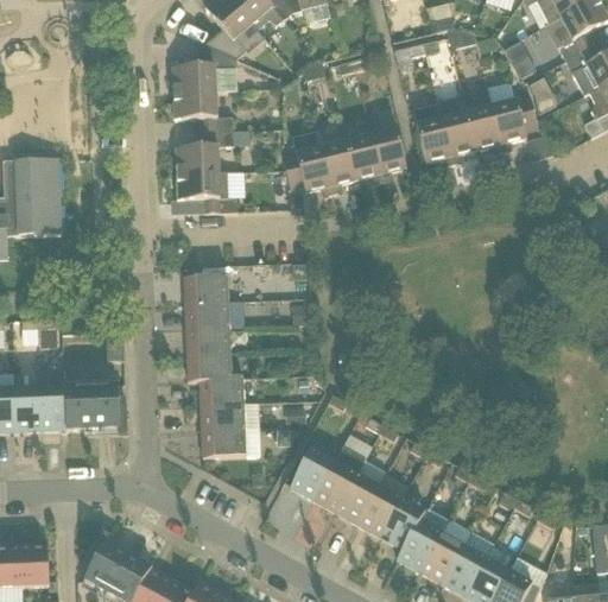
[(235,38),(253,23),(233,0),(215,0),(206,8),(222,29),(204,44),(236,58),(246,51),(235,38)]
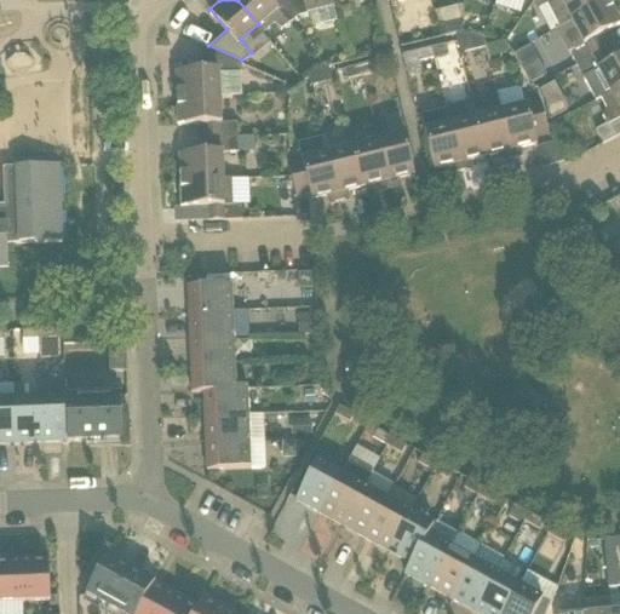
[(282,26),(288,21),(297,13),(298,13),(291,0),(237,0),(258,23),(264,30),(275,22),(282,26)]
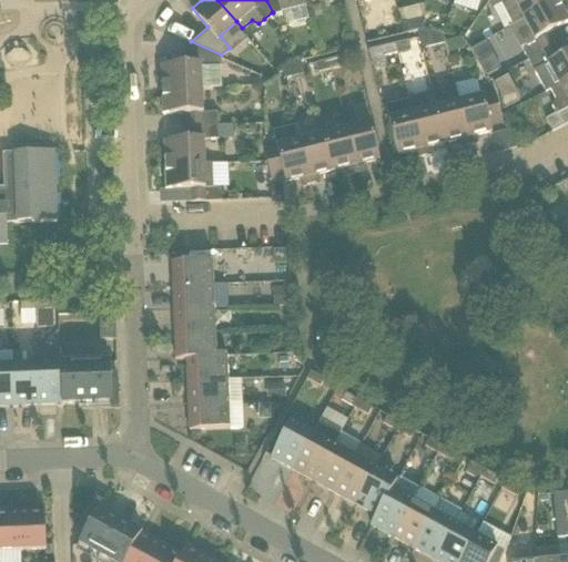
[(266,0),(273,12),(306,4),(305,0),(266,0)]
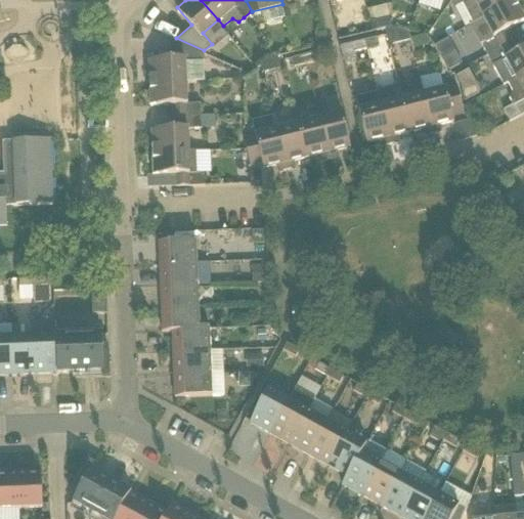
[(456,3),(462,0),(473,20),(483,14),(511,0),(454,0),(456,3)]
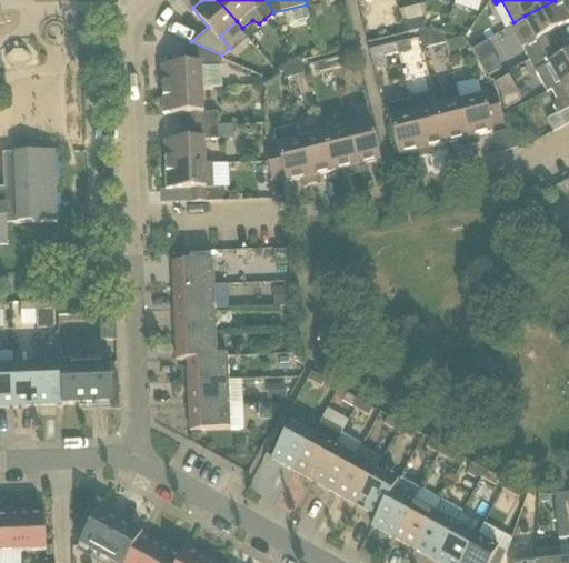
[(549,30),(568,19),(568,16),(560,0),(555,0),(525,16),(536,37),(522,44),(529,57),(556,42),(549,30)]
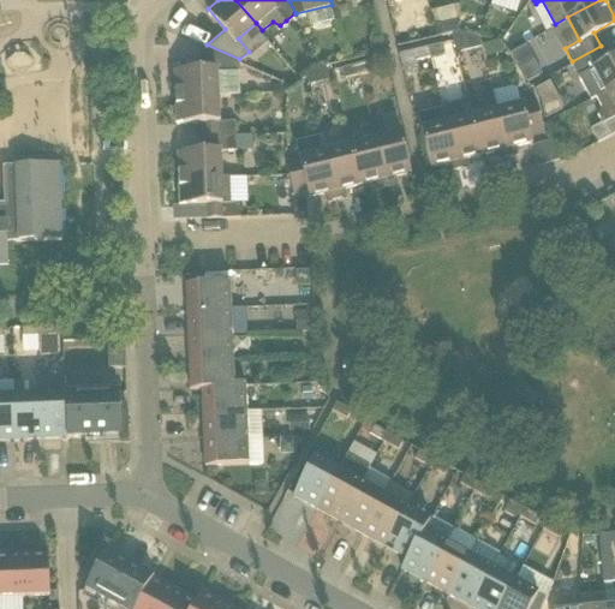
[(435,21),(437,34),(453,30),(459,29),(459,28),(460,16),(435,21)]
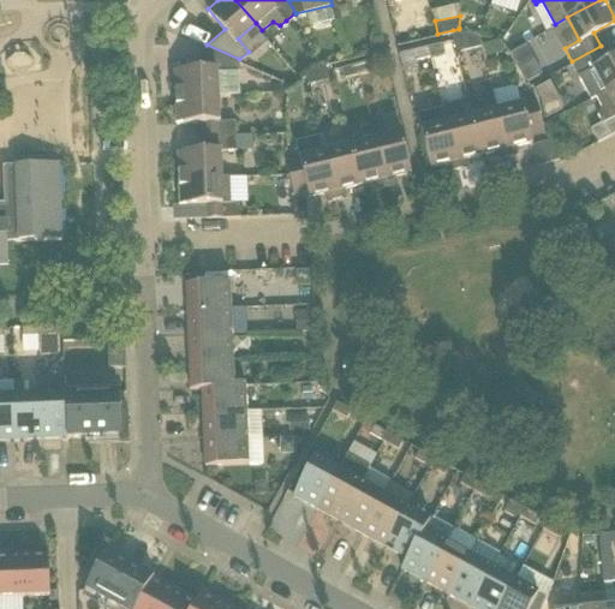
[(479,34),(459,28),(459,29),(453,30),(459,53),(463,53),(461,48),(482,43),(479,34)]
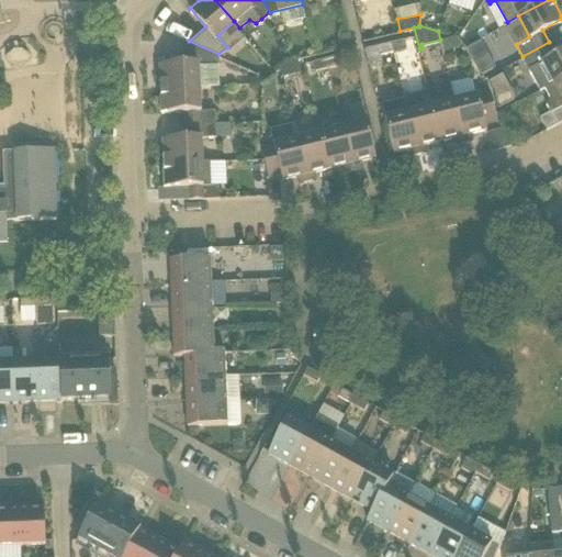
[(404,36),(391,40),(393,49),(393,51),(406,47),(404,36)]
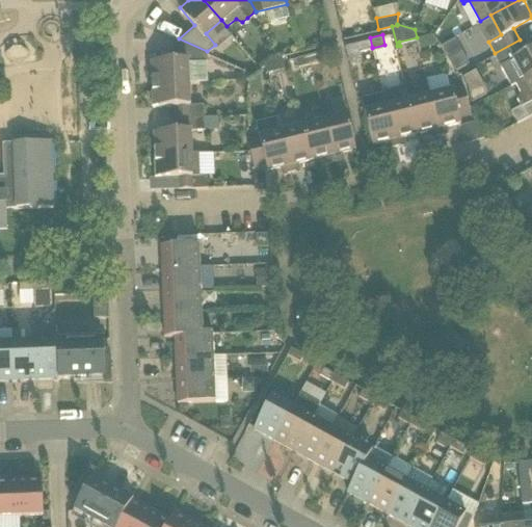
[(345,44),(348,56),(361,54),(358,49),(372,47),(370,37),(345,44)]
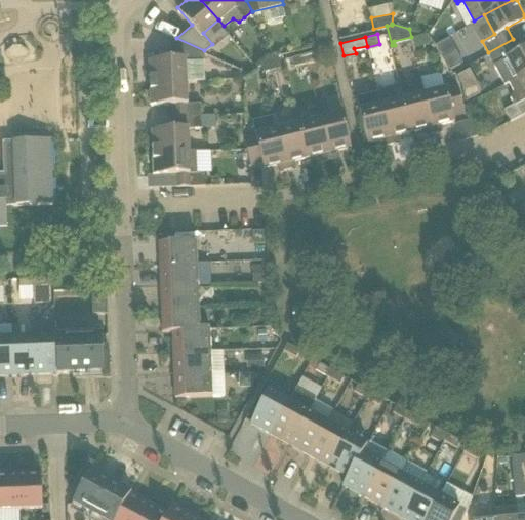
[(185,60),(204,58),(204,51),(204,50),(176,38),(171,43),(171,56),(150,57),(151,81),(186,79),(185,60)]
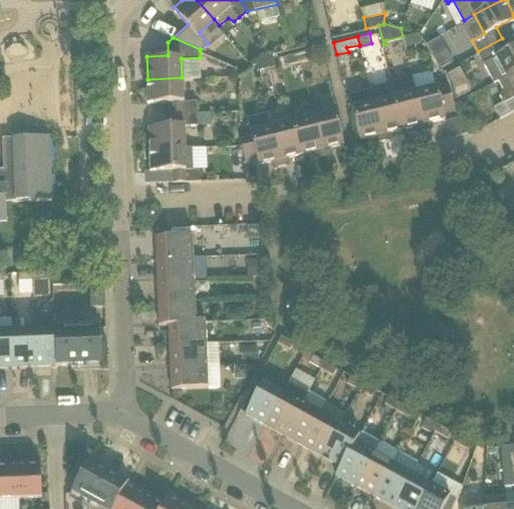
[(513,69),(513,44),(507,48),(502,38),(478,51),(494,80),(499,78),(498,78),(513,69)]
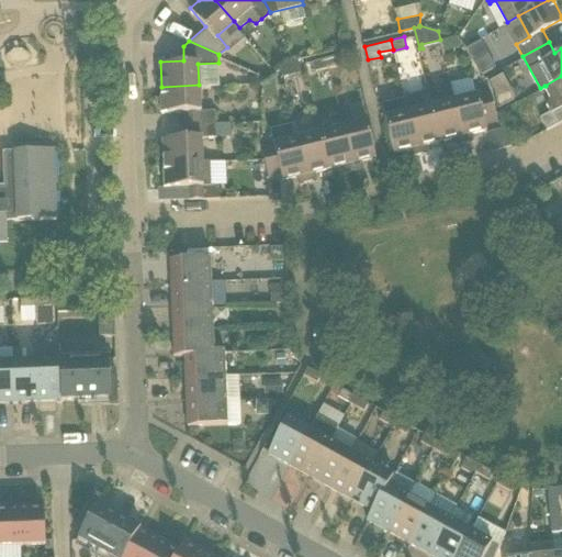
[(325,55),(328,65),(341,62),(339,52),(325,55)]
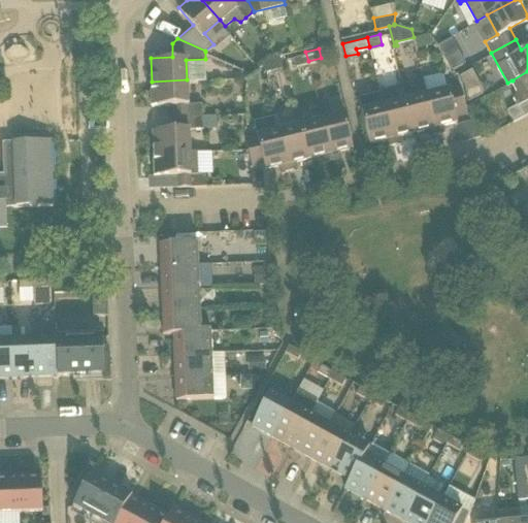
[(465,61),(460,50),(447,57),(453,68),(465,61)]
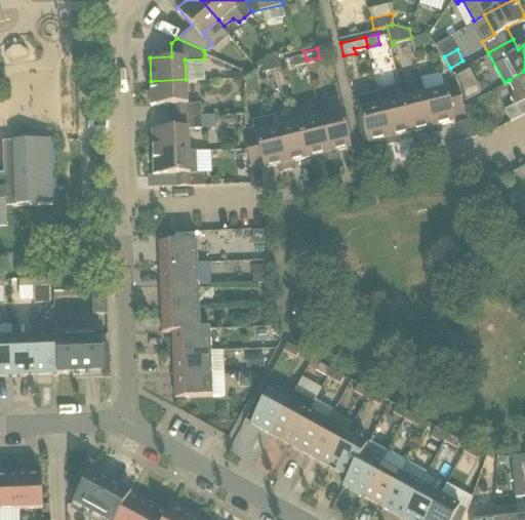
[(294,64),(307,61),(304,51),(292,54),(294,64)]
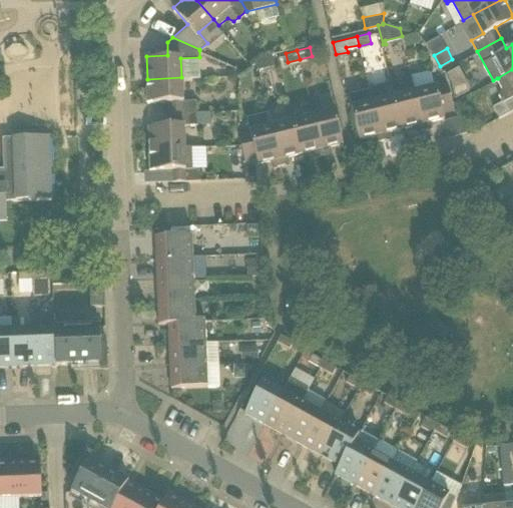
[(275,63),(272,51),(264,52),(255,59),(258,67),(275,63)]
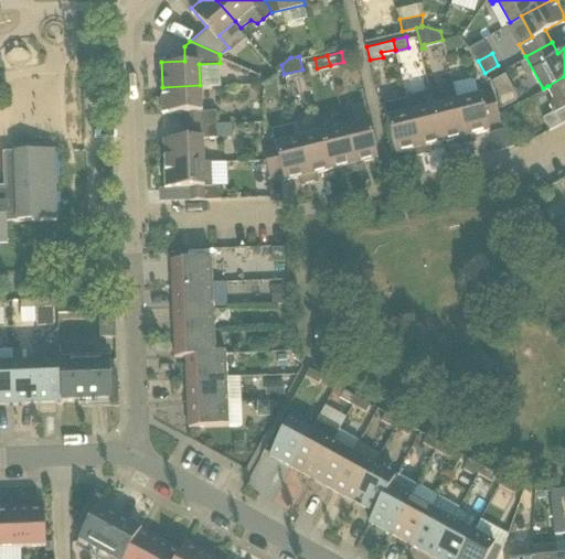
[(550,128),(564,119),(564,76),(547,86),(548,86),(554,97),(550,103),(554,109),(543,115),(550,128)]
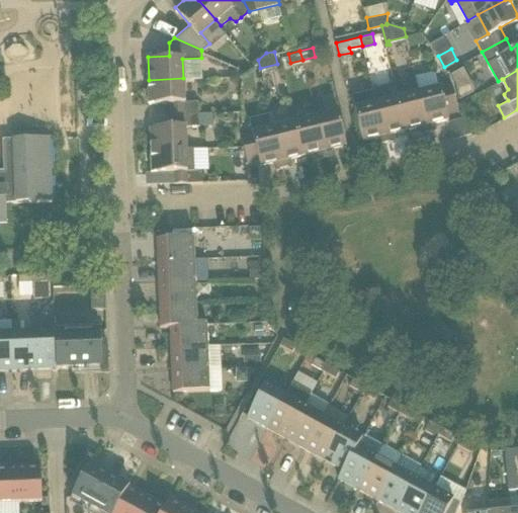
[(405,129),(419,124),(419,129),(423,131),(428,130),(418,91),(414,76),(393,81),(397,96),(405,129)]
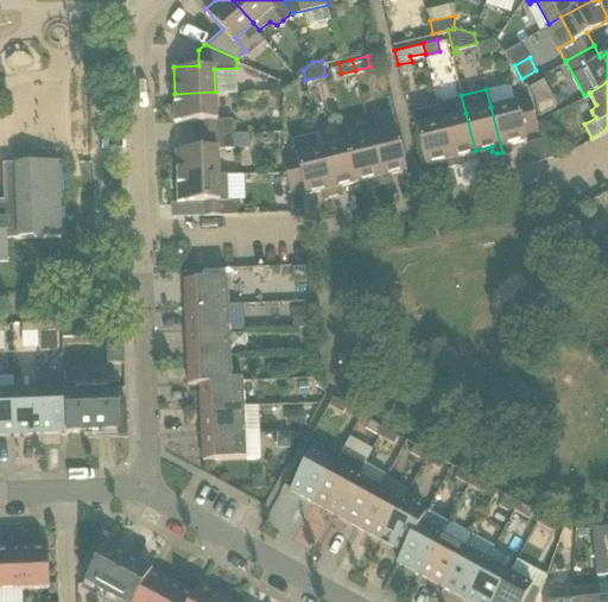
[(175,94),(176,120),(200,119),(201,133),(233,131),(233,116),(216,118),(215,92),(175,94)]
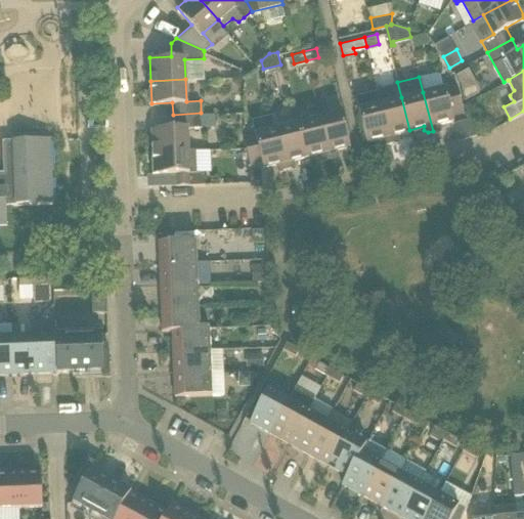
[(452,114),(464,111),(457,84),(423,92),(433,131),(438,130),(441,126),(440,123),(453,119),(452,114)]
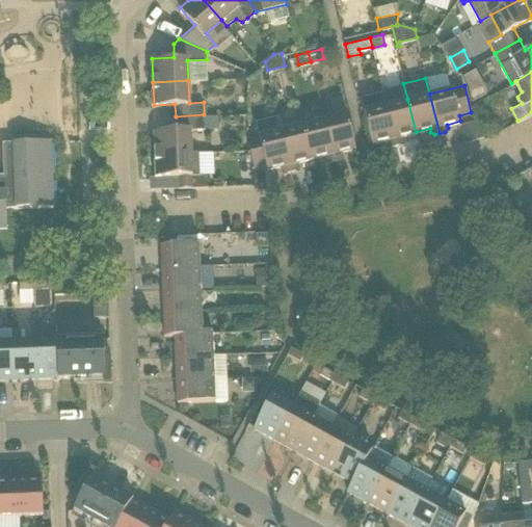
[(381,90),(361,96),(372,142),(387,139),(388,142),(391,146),(396,145),(386,104),(381,90)]
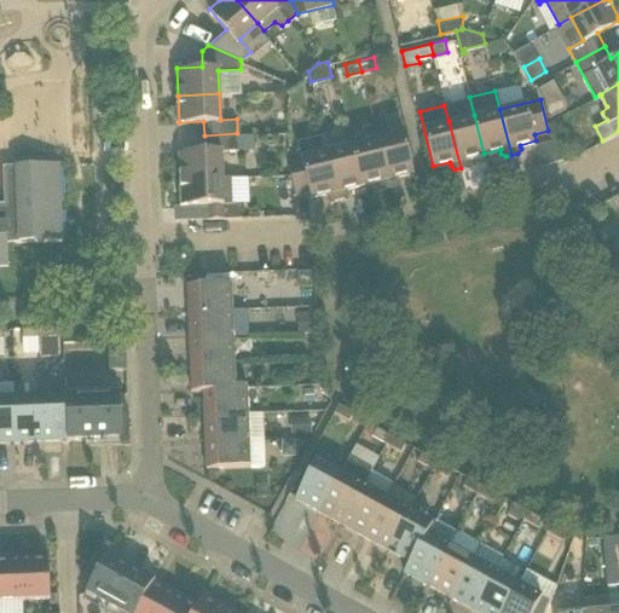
[(469,157),(484,154),(474,115),(449,121),(461,168),(467,166),(470,162),(469,157)]
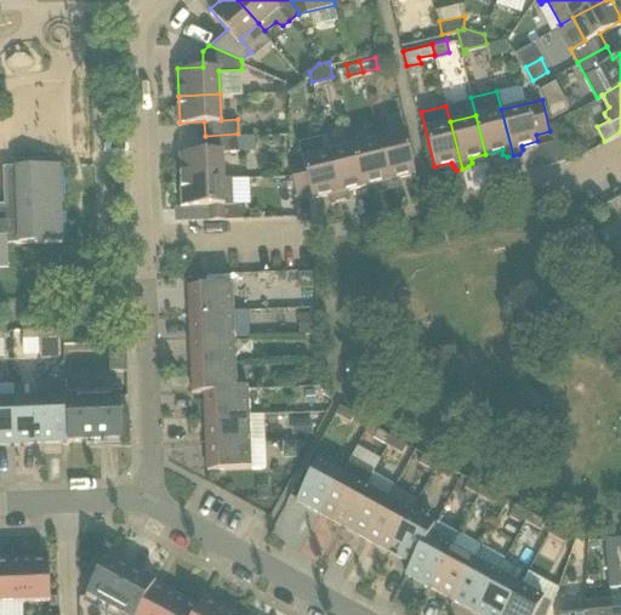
[(391,186),(397,184),(400,180),(399,175),(415,171),(405,132),(379,140),(391,186)]
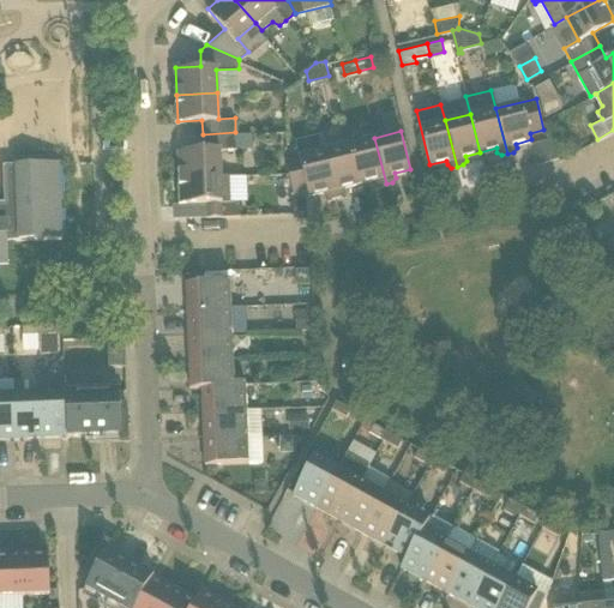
[(203,148),(178,149),(179,175),(221,174),(220,148),(236,148),(235,132),(203,134),(203,148)]
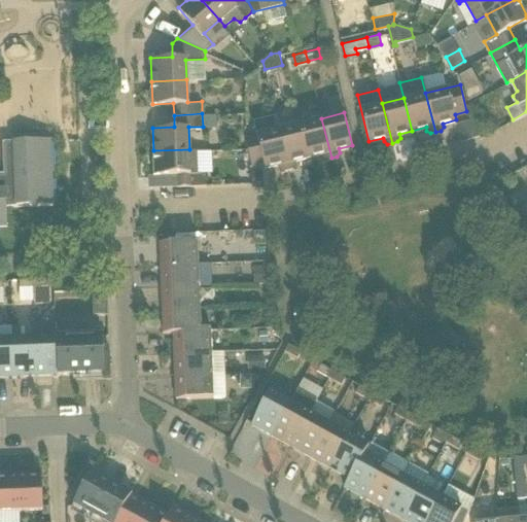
[(301,124),(308,155),(321,152),(322,157),(326,159),(331,158),(321,118),(301,124)]
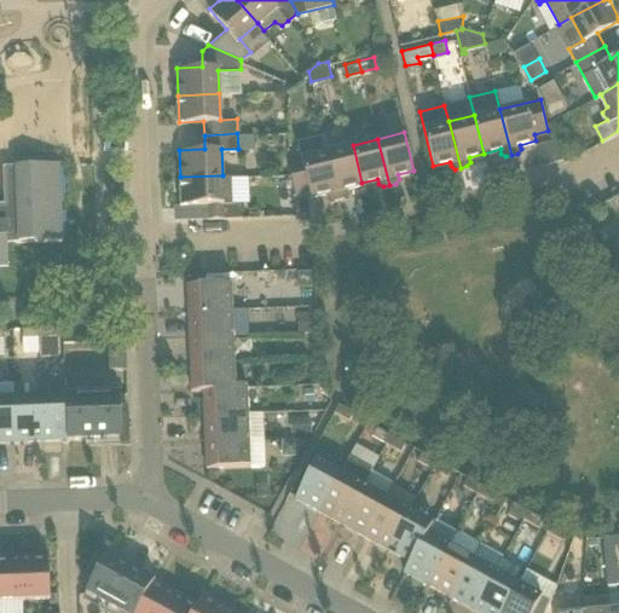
[(328,151),(339,197),(346,196),(348,191),(347,186),(362,183),(353,145),(328,151)]
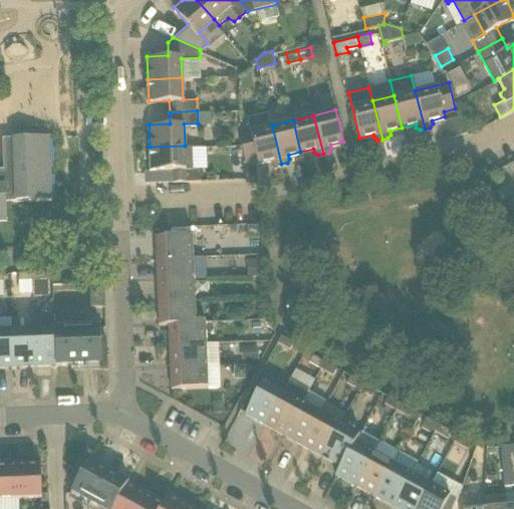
[(239,134),(246,160),(257,158),(258,163),(271,159),(272,163),(276,165),(281,164),(272,125),(239,134)]
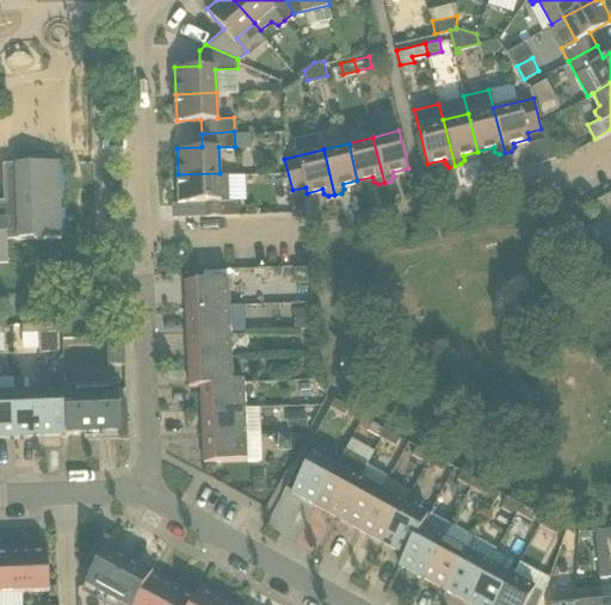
[(0,261),(8,261),(8,236),(62,234),(60,159),(2,161),(4,198),(0,198),(0,261)]
